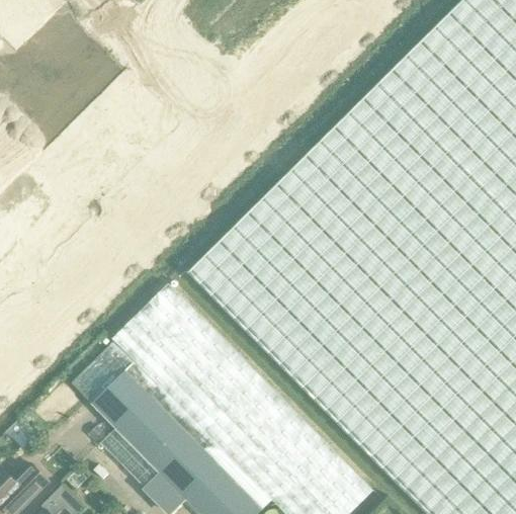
[(37,0),(27,0),(17,10),(46,38),(61,23),(37,0)]
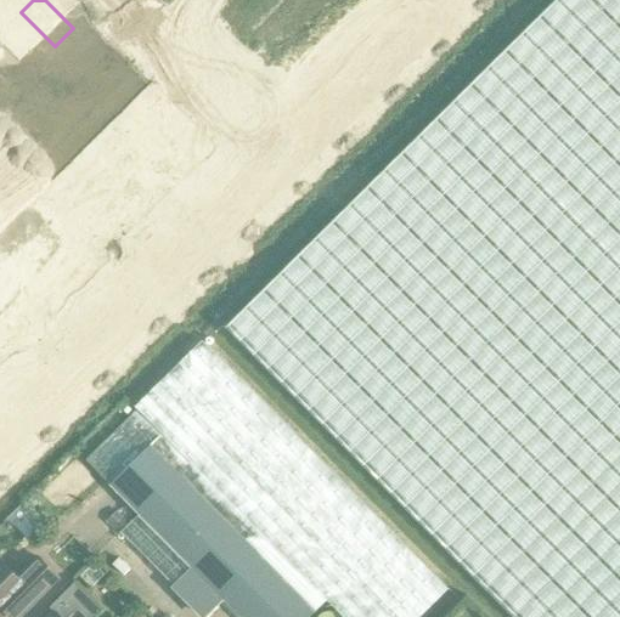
[(84,0),(45,0),(73,28),(93,9),(84,0)]
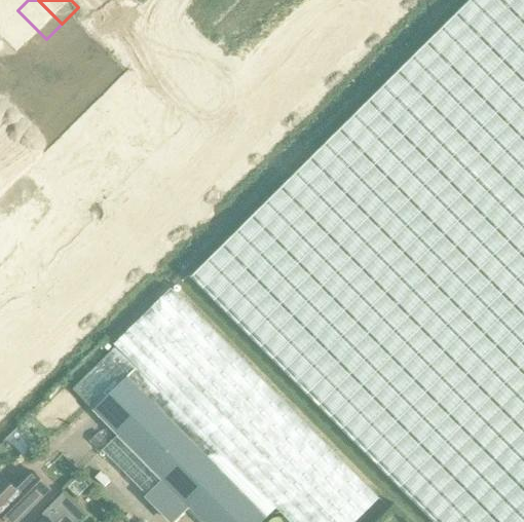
[(189,276),(409,497),(523,382),(523,0),(468,0),(453,15),(189,276)]
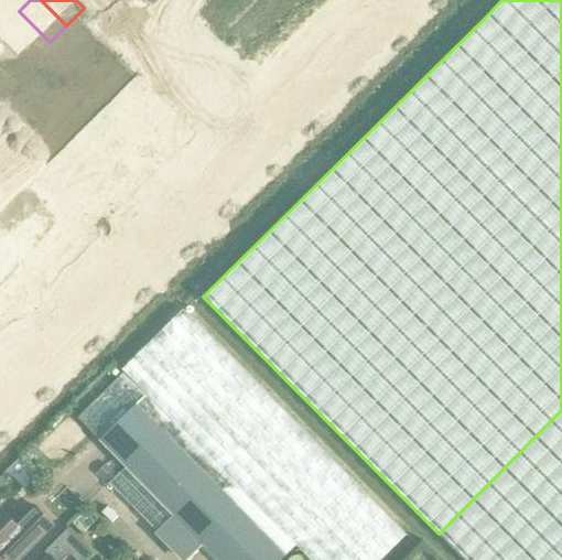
[(19,11),(2,28),(32,58),(50,42),(19,11)]
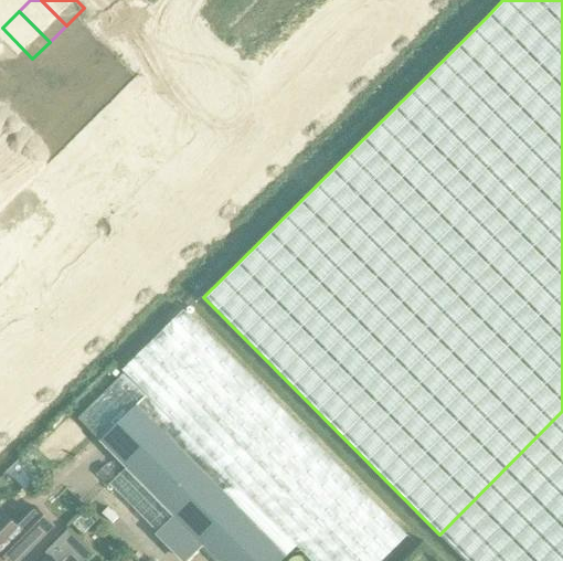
[(2,28),(0,29),(0,61),(14,76),(32,59),(2,28)]
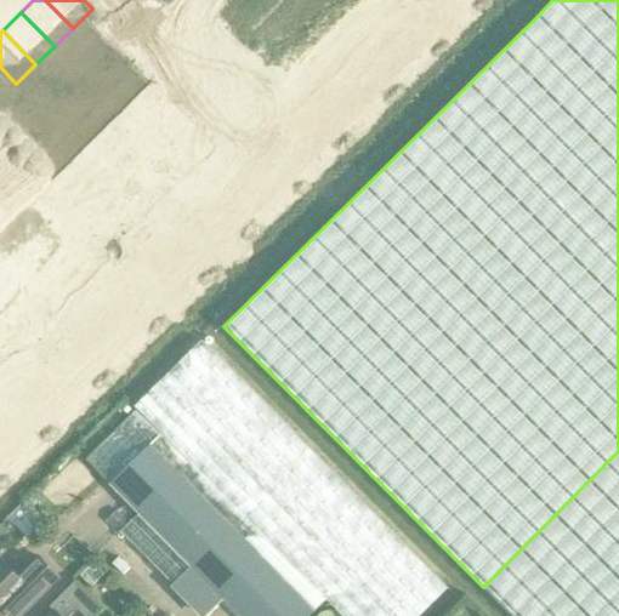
[(137,411),(138,414),(166,441),(192,467),(329,605),(340,615),(427,615),(449,594),(204,344),(137,411)]
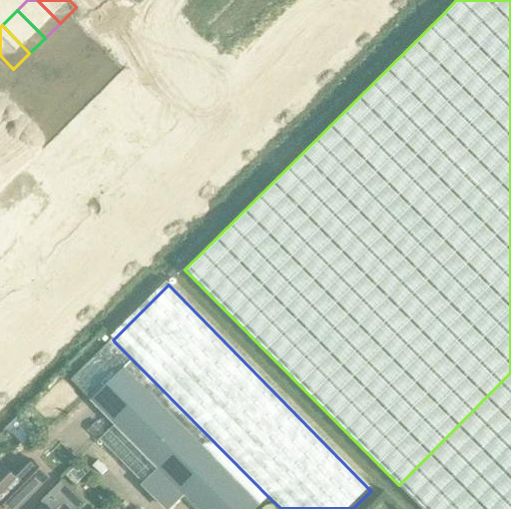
[(73,385),(93,405),(137,365),(114,342),(73,385)]
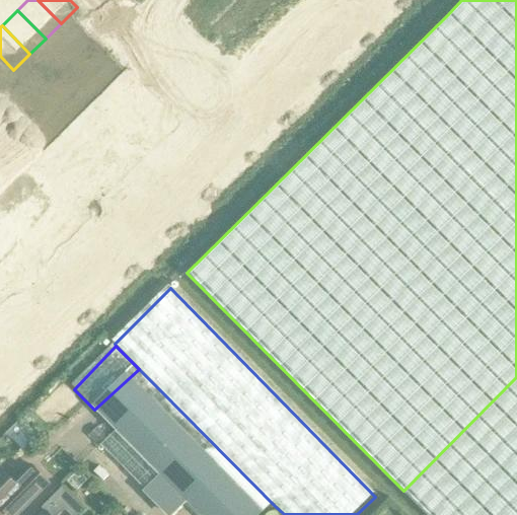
[(160,390),(139,369),(94,410),(118,433),(160,390)]
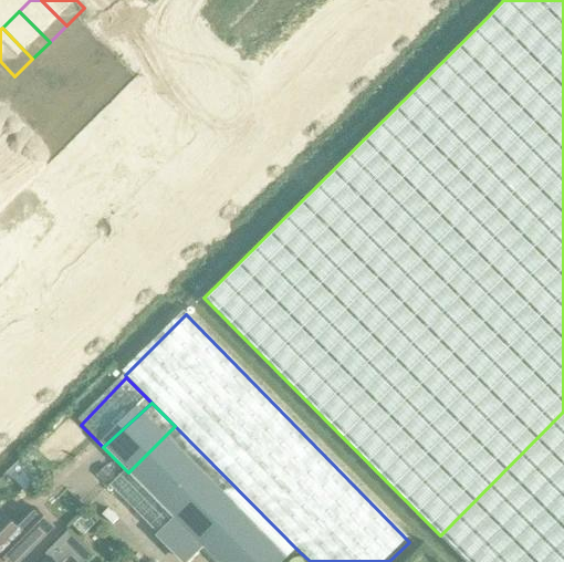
[(563,561),(563,412),(440,536),(467,561),(563,561)]
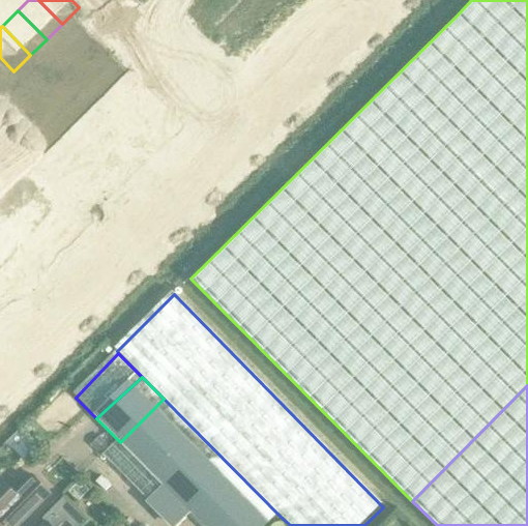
[(271,525),(281,517),(164,399),(120,442),(121,443),(166,489),(151,504),(172,525),(187,510),(202,525),(271,525)]
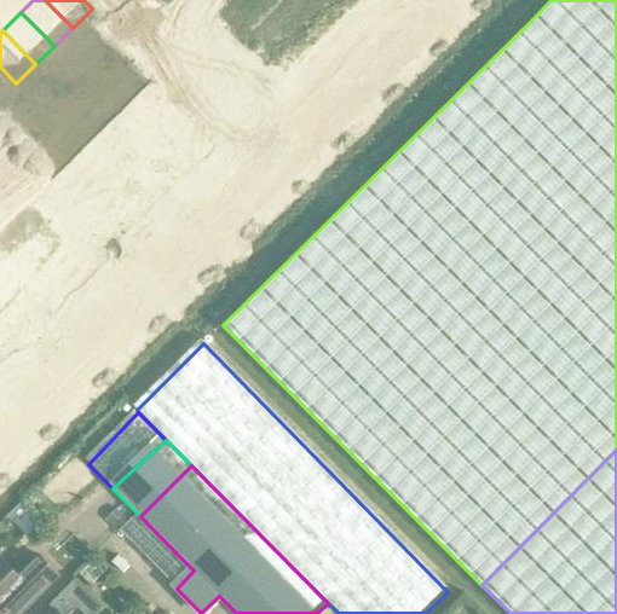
[(133,526),(124,536),(156,568),(177,589),(194,571),(142,517),(133,526)]
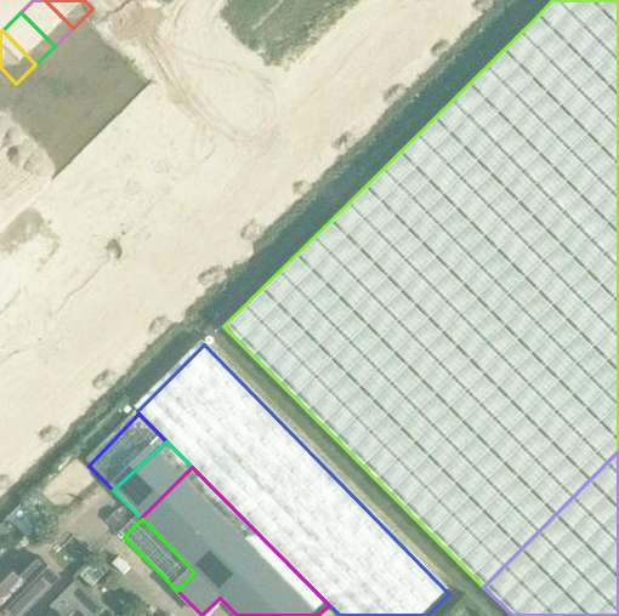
[(6,615),(16,606),(26,615),(30,615),(62,583),(40,560),(20,581),(3,564),(0,565),(0,615),(6,615)]
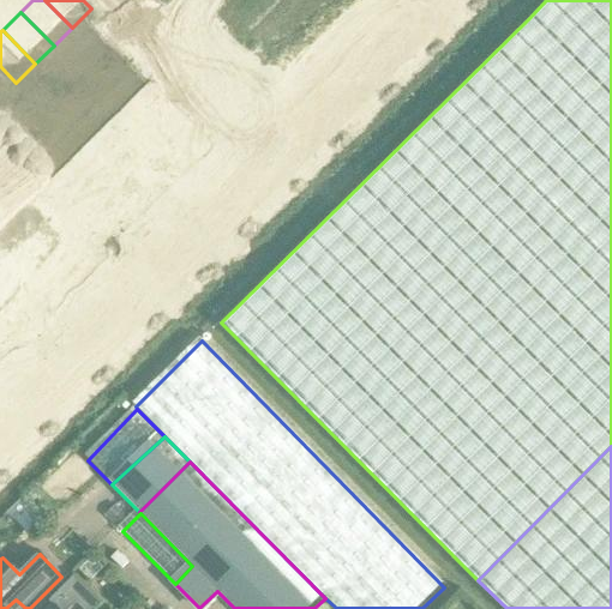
[(77,579),(52,604),(54,608),(103,608),(105,607),(77,579)]
